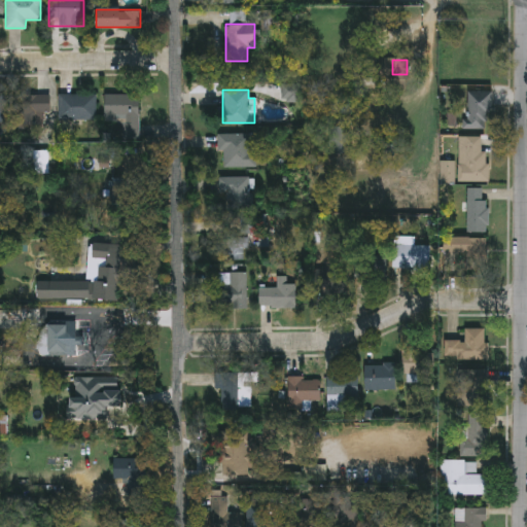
[(491,92),(491,129),(466,129),(466,92),(491,92)]
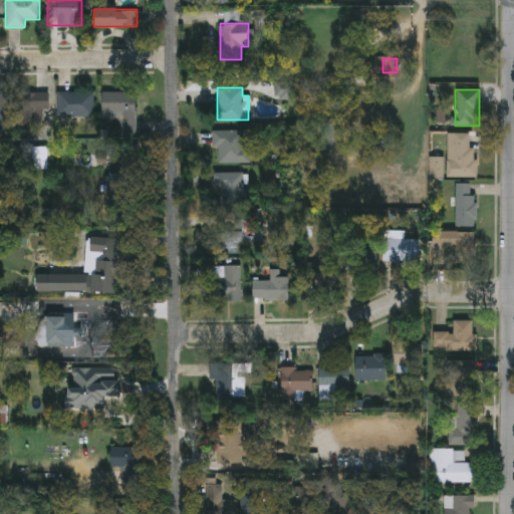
[(48,107),(32,107),(33,125),(24,125),(24,134),(12,134),(12,92),(47,91),(48,107)]
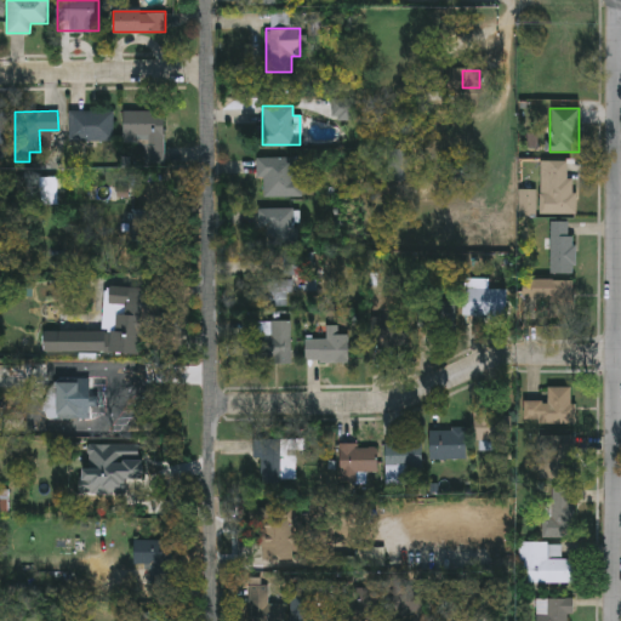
[(68,141),(68,110),(113,110),(113,141),(68,141)]
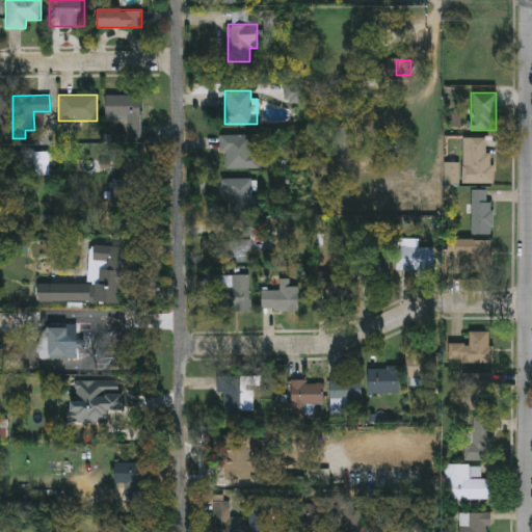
[(105,95),(136,95),(136,122),(105,122),(105,95)]
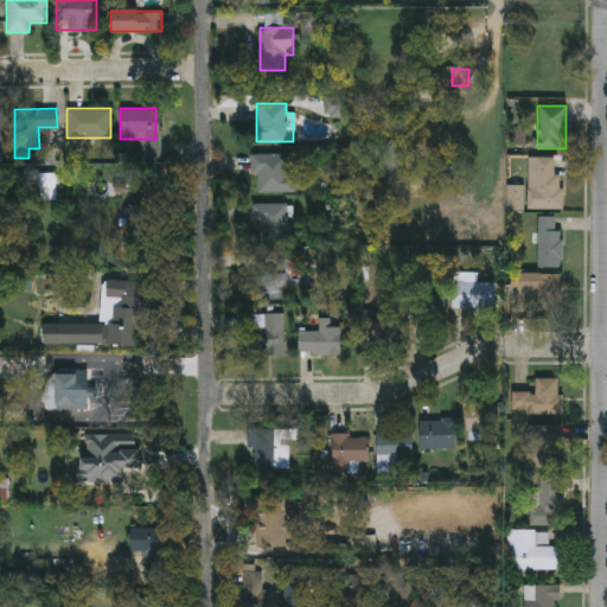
[(293,153),(293,192),(256,192),(256,173),(250,173),(250,153),(293,153)]
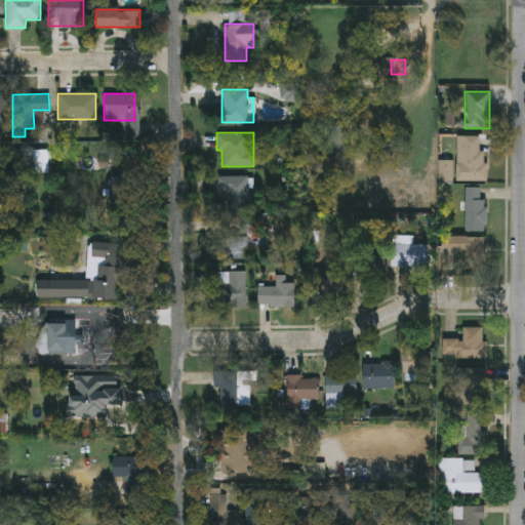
[(457,150),(463,150),(463,136),(484,136),(484,180),(457,180),(457,150)]
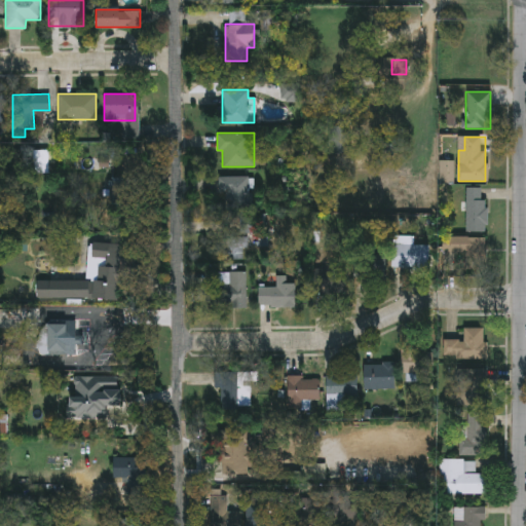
[(217,193),(217,176),(253,176),(253,208),(226,208),(226,193),(217,193)]
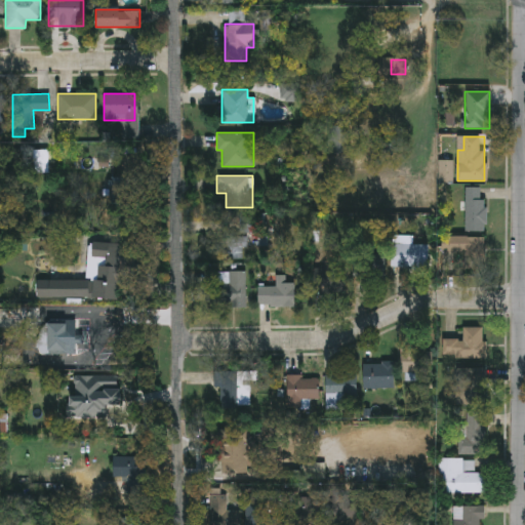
[(131,177),(131,207),(110,207),(110,177),(131,177)]
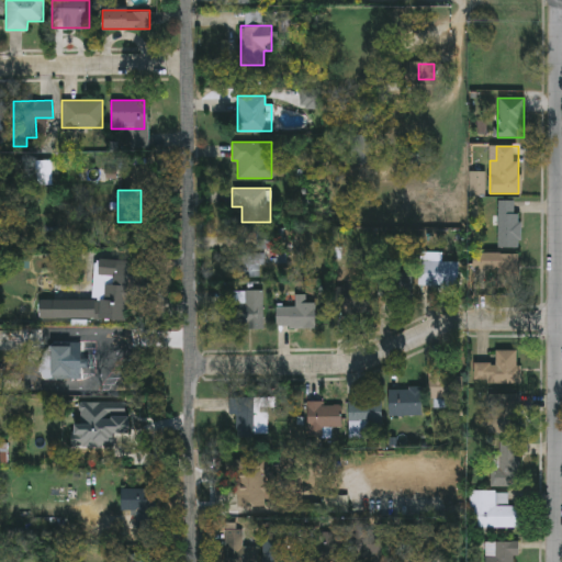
[(497,247),(497,200),(519,200),(519,247),(497,247)]
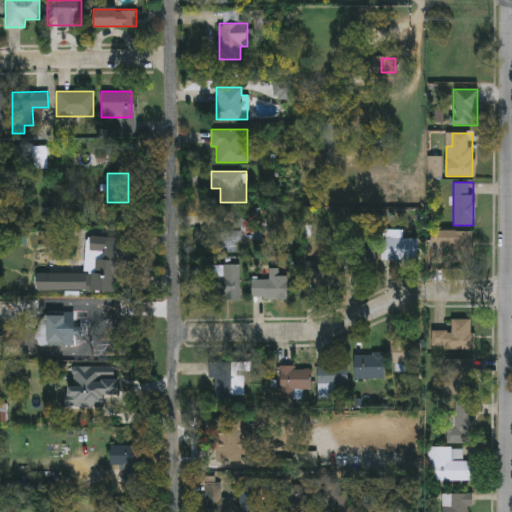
[(240,231),(240,252),(218,252),(218,231),(240,231)]
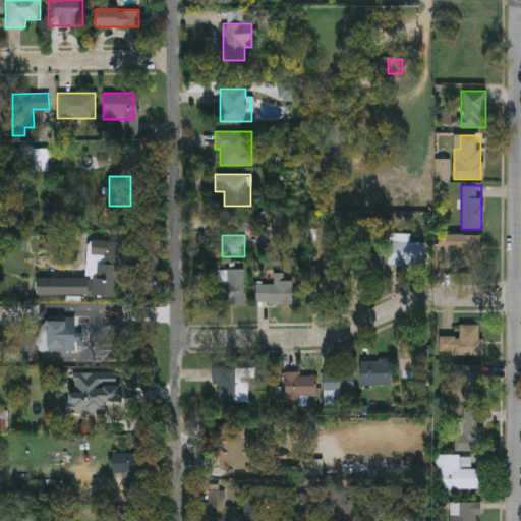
[(462,253),(439,253),(439,235),(480,235),(480,262),(462,262),(462,253)]
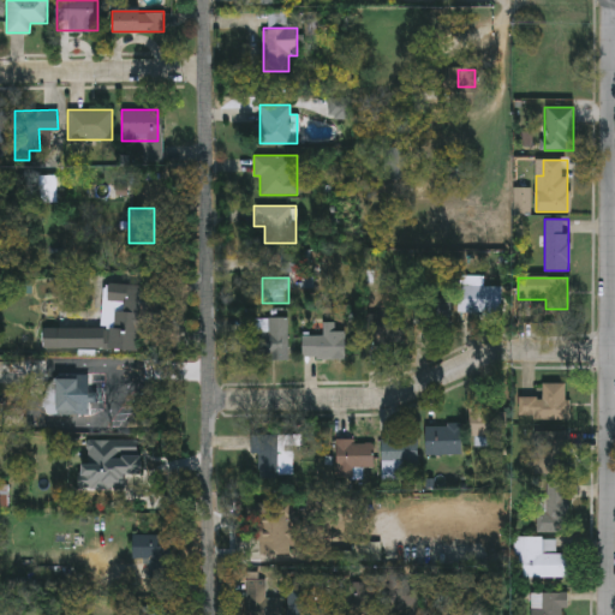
[(142,350),(43,348),(43,328),(107,329),(107,286),(143,286),(142,350)]
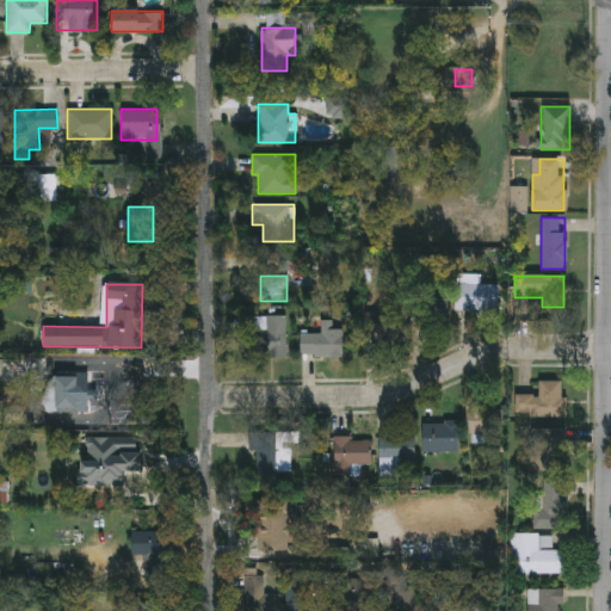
[(456,310),(456,284),(499,284),(499,310),(456,310)]
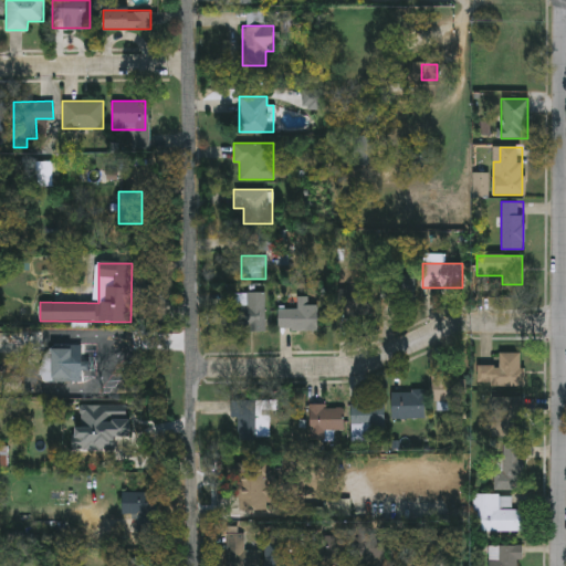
[(416,295),(381,295),(381,272),(416,272),(416,295)]
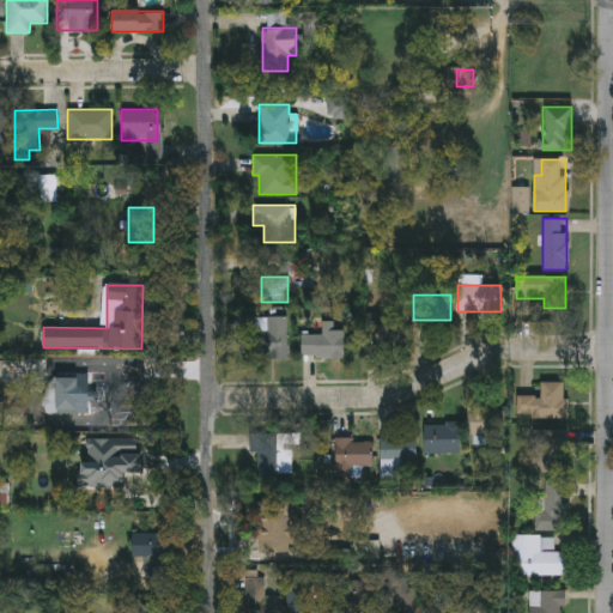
[(368,314),(396,314),(396,345),(368,345),(368,314)]
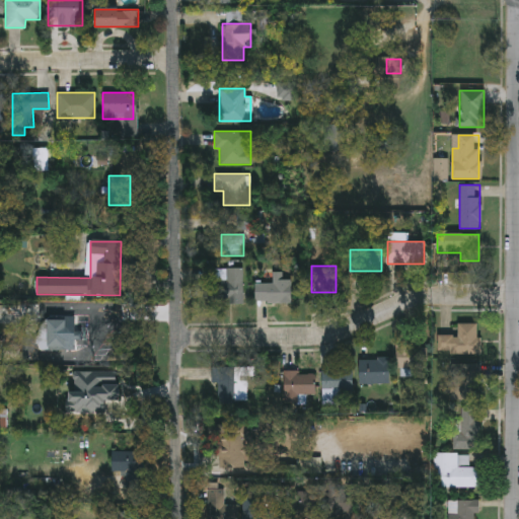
[(242,302),(214,302),(214,268),(242,268),(242,302)]
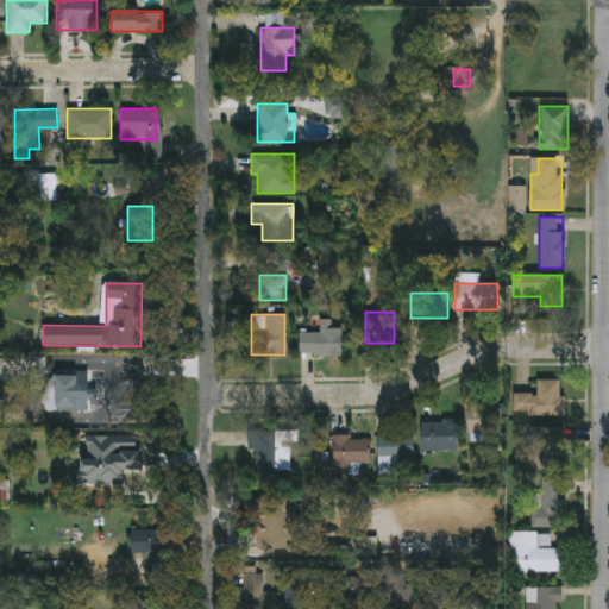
[(319,332),(319,319),(340,319),(339,355),(300,355),(300,332),(319,332)]
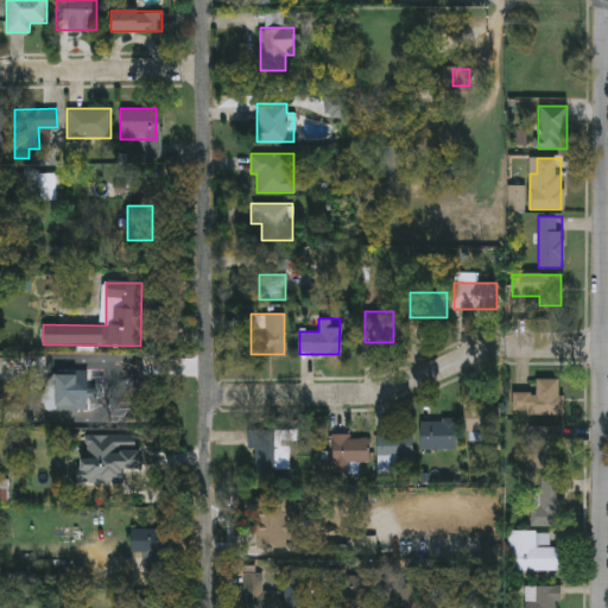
[(45,375),(84,375),(84,410),(45,410),(45,375)]
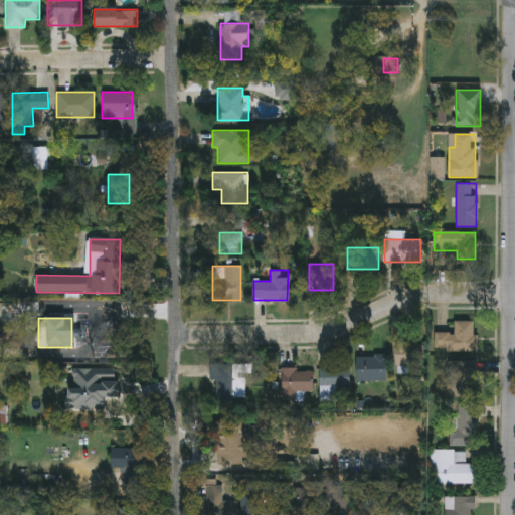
[(435,332),(454,333),(455,321),(477,322),(475,352),(434,350),(435,332)]
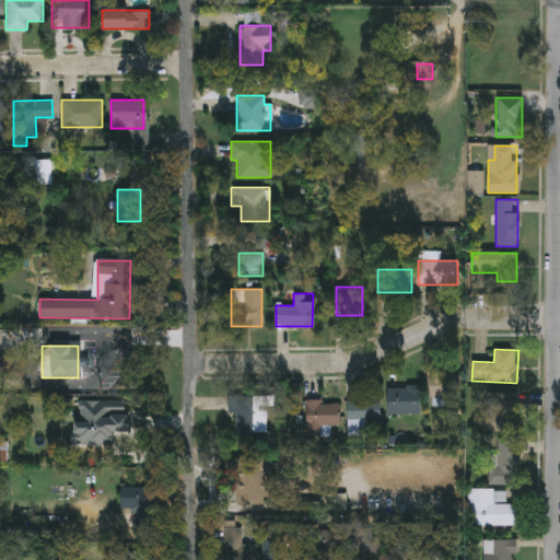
[(458,365),(458,396),(429,396),(429,365),(458,365)]
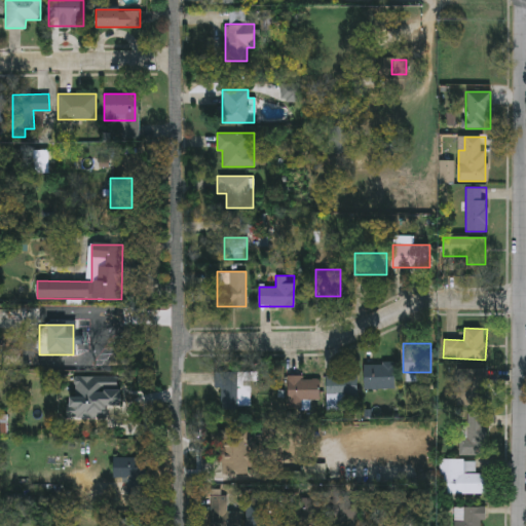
[(395,388),(364,388),(364,364),(395,364),(395,388)]
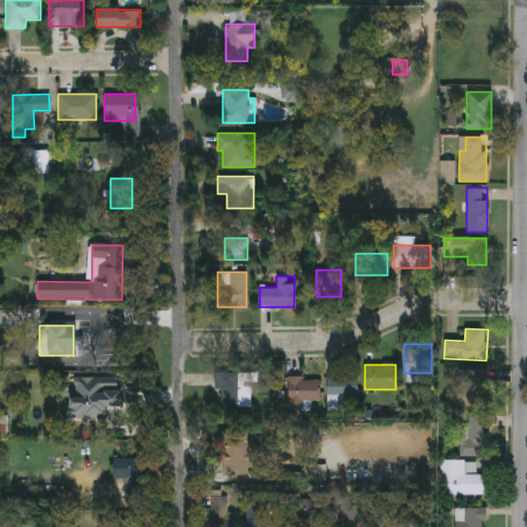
[(486,406),(457,406),(457,370),(486,370),(486,406)]
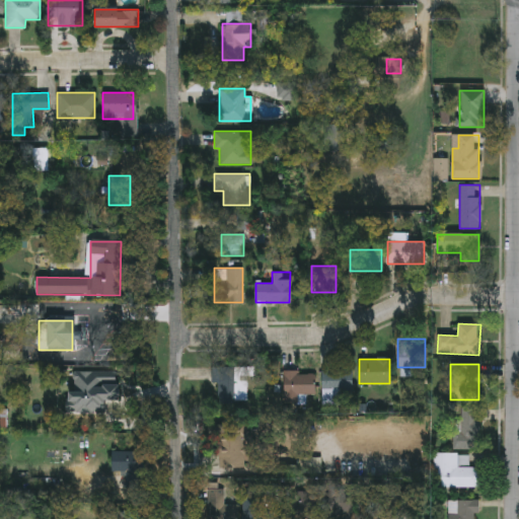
[(247,377),(247,403),(218,403),(217,366),(255,366),(255,377),(247,377)]
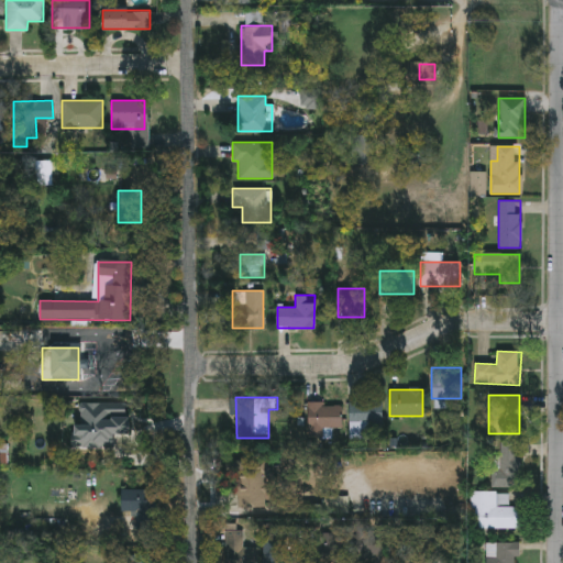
[(122,422),(99,422),(99,398),(122,398),(122,422)]
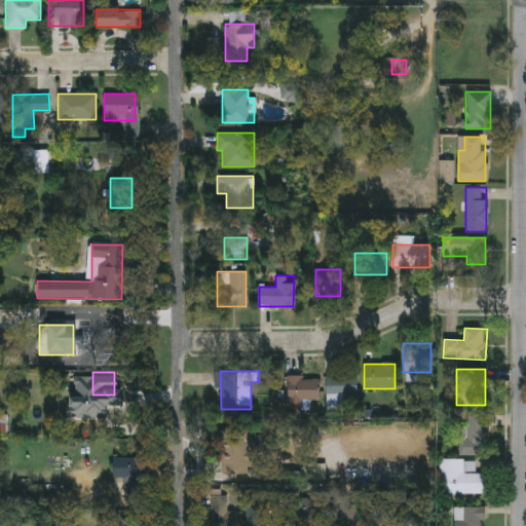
[(327,411),(327,375),(357,375),(357,399),(349,399),(349,411),(327,411)]
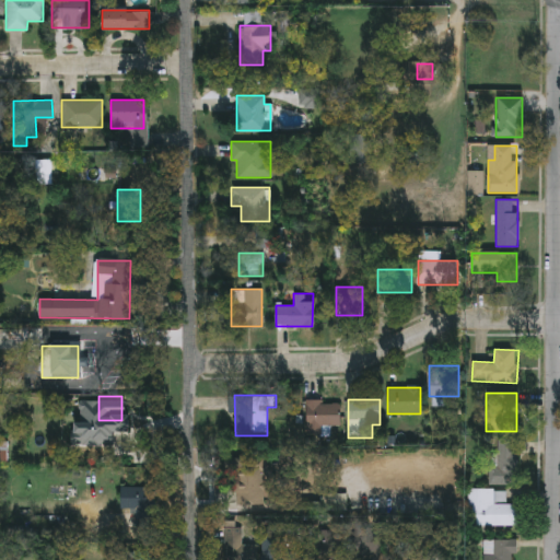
[(340,400),(340,427),(328,427),(328,436),(306,436),(306,400),(340,400)]
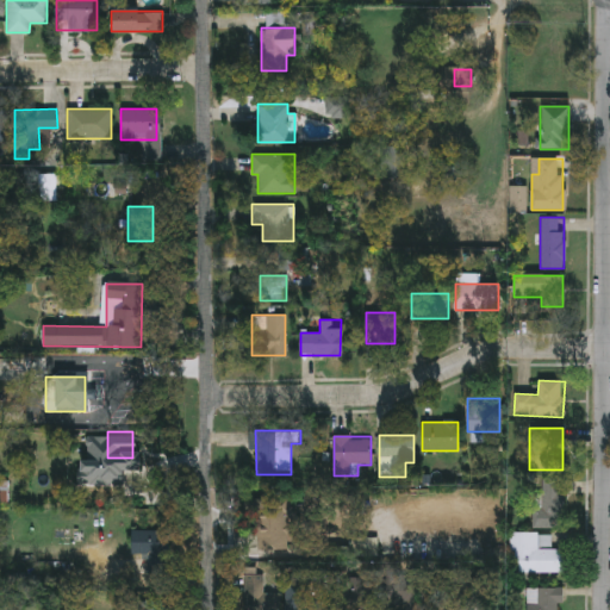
[(76,455),(76,439),(98,439),(98,455),(76,455)]
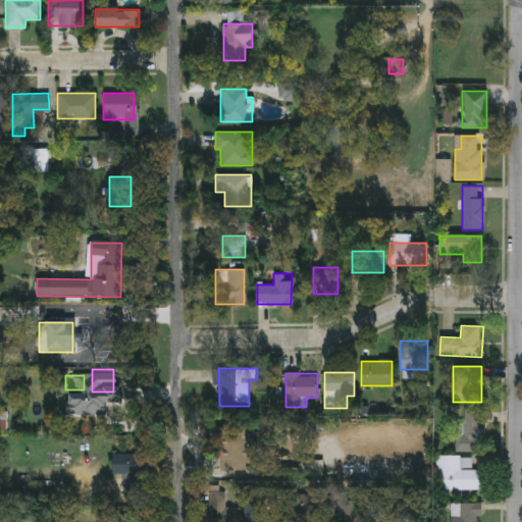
[(483,410),(483,452),(460,452),(460,410),(483,410)]
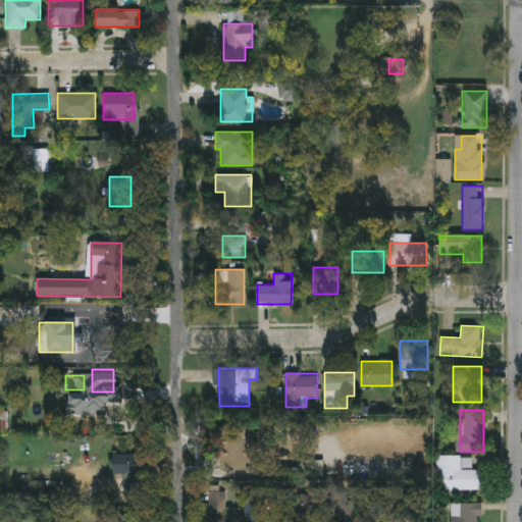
[(243,457),(218,457),(218,426),(243,426),(243,457)]
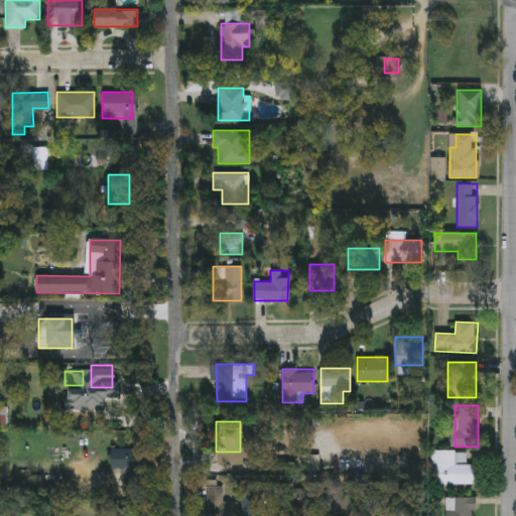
[(141,485),(121,485),(121,471),(110,471),(110,448),(141,448),(141,485)]
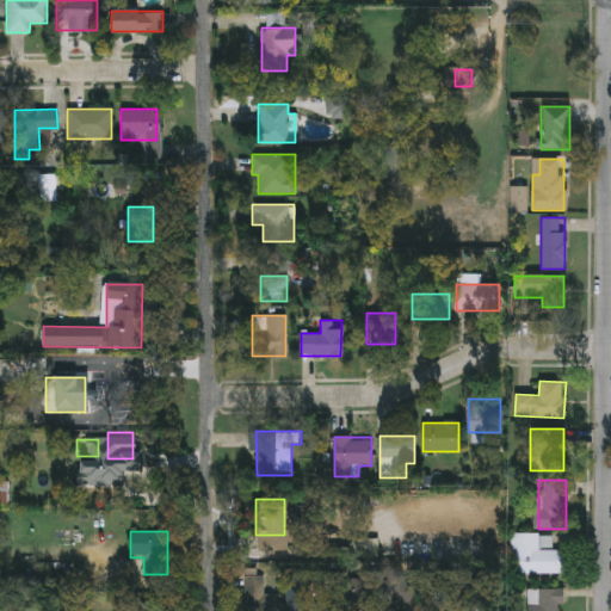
[(566,550),(566,574),(514,574),(514,536),(553,536),(553,550),(566,550)]
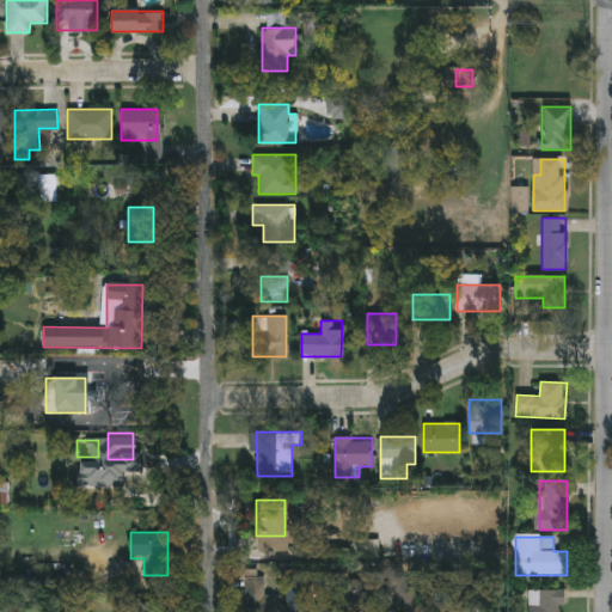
[(350,552),(354,538),(375,544),(372,558),(350,552)]
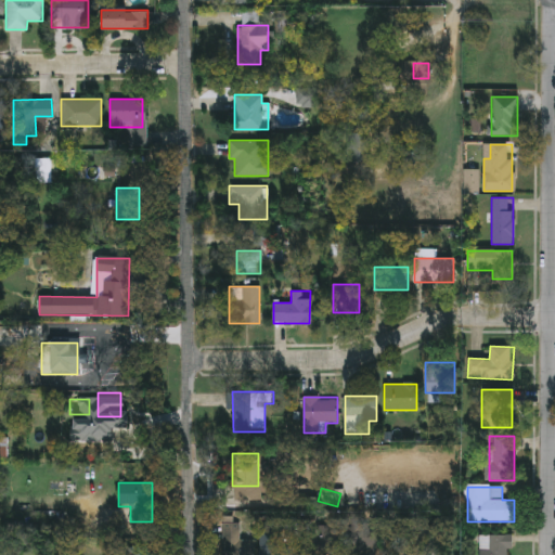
[(479,554),(479,536),(513,536),(513,554),(479,554)]
